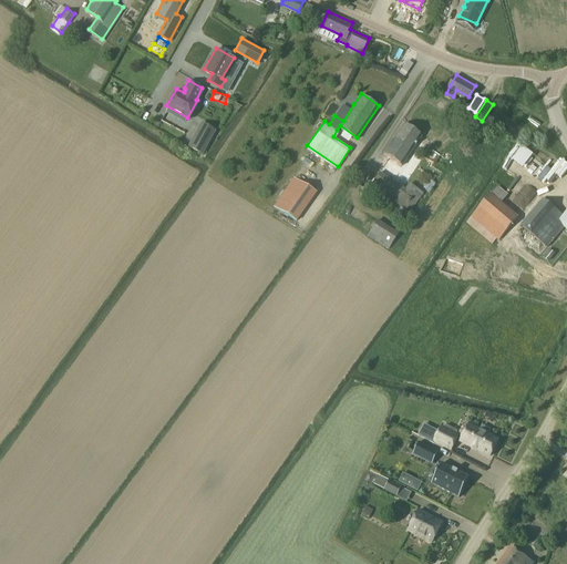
[(214,129),(202,122),(188,145),(200,152),(214,129)]
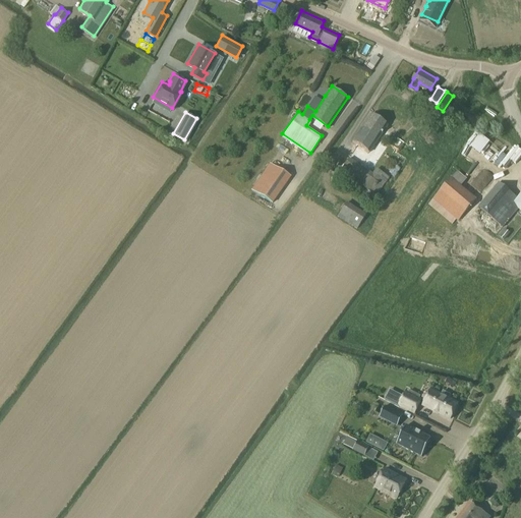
[(371,112),(353,139),(368,150),(387,123),(371,112)]
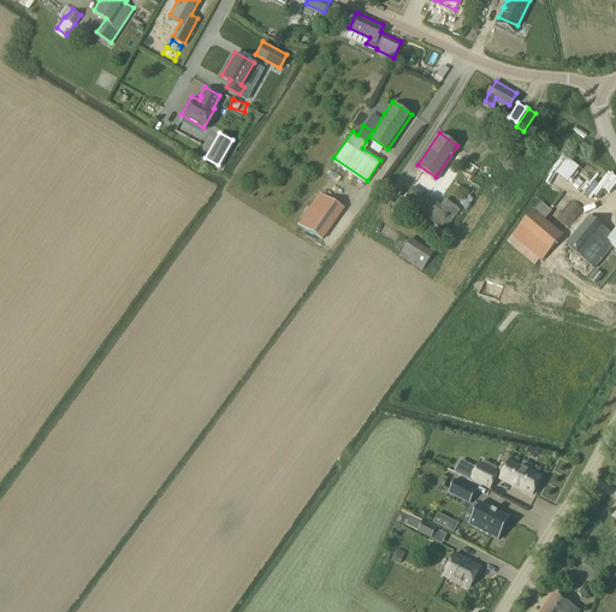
[(402,200),(410,206),(419,211),(426,215),(425,219),(436,226),(438,224),(445,229),(455,214),(456,214),(460,207),(444,196),(440,203),(413,184),(402,200)]
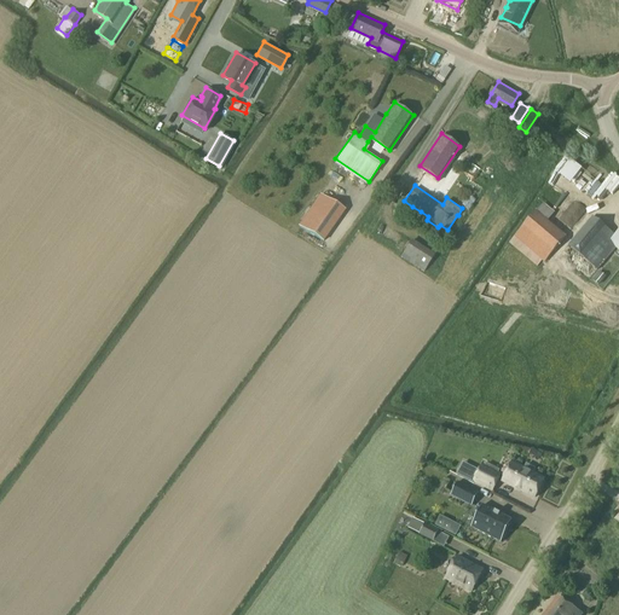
[(324,239),(346,207),(319,190),(299,222),(324,239)]
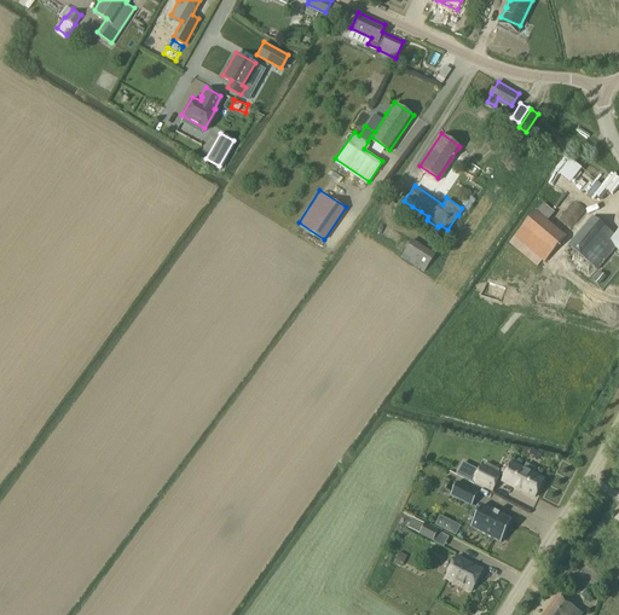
[(468,192),(462,202),(469,207),(475,197),(468,192)]
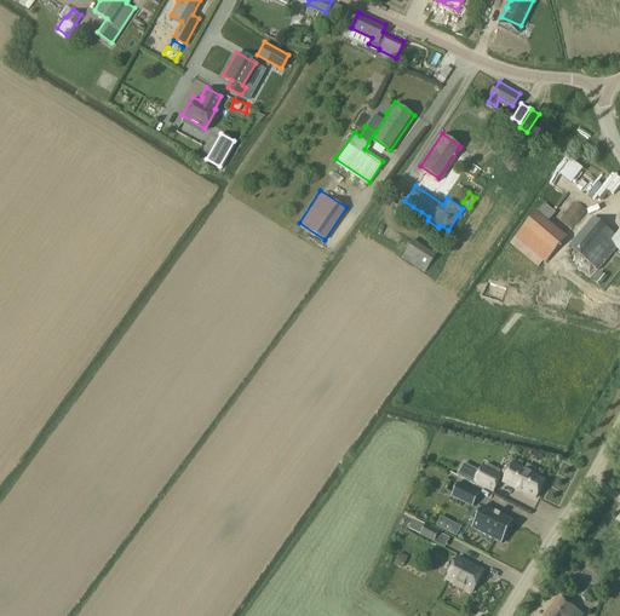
[(549,200),(529,229),(575,260),(595,232),(549,200)]
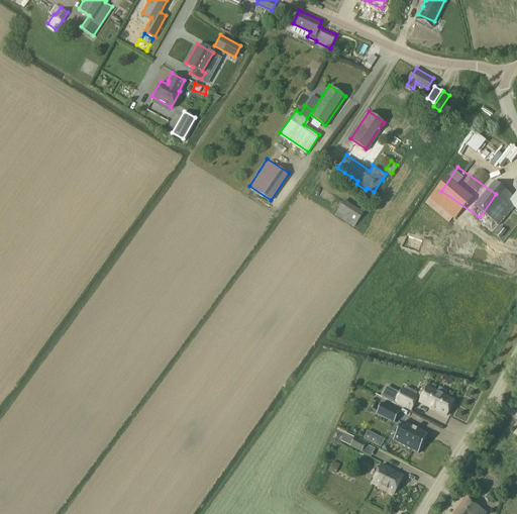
[(343,199),(334,212),(353,225),(363,211),(343,199)]
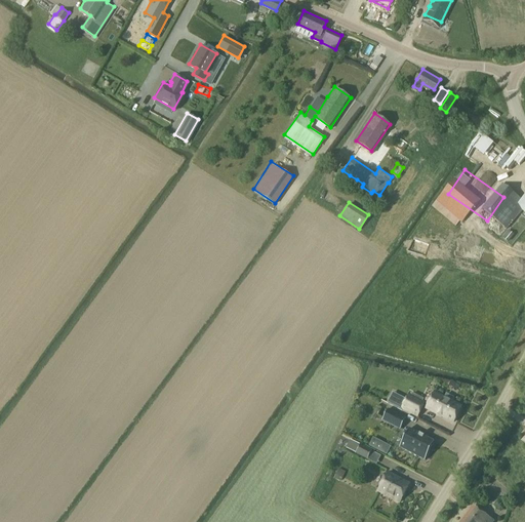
[(524,205),(512,224),(524,233),(524,205)]
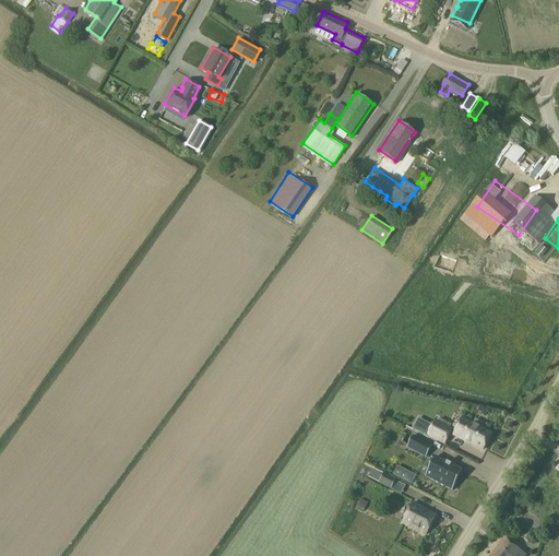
[(473,422),(462,416),(454,432),(484,447),(491,432),(480,426),(484,421),(475,417),(473,422)]
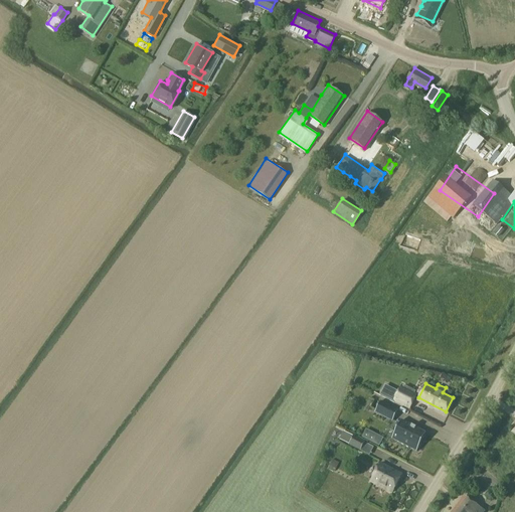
[(414,395),(399,388),(391,403),(407,411),(415,395),(414,394),(414,395)]
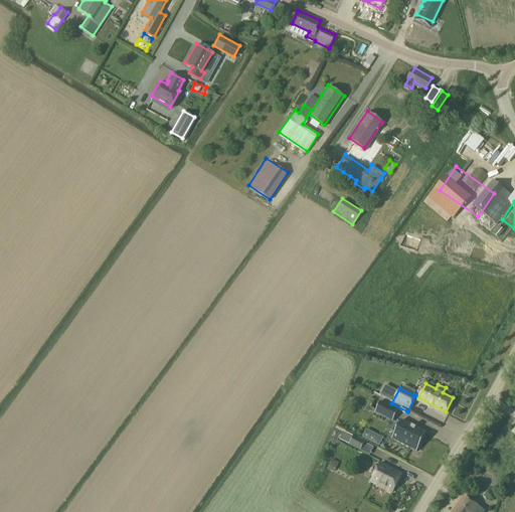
[(398,408),(380,398),(375,409),(392,418),(398,408)]
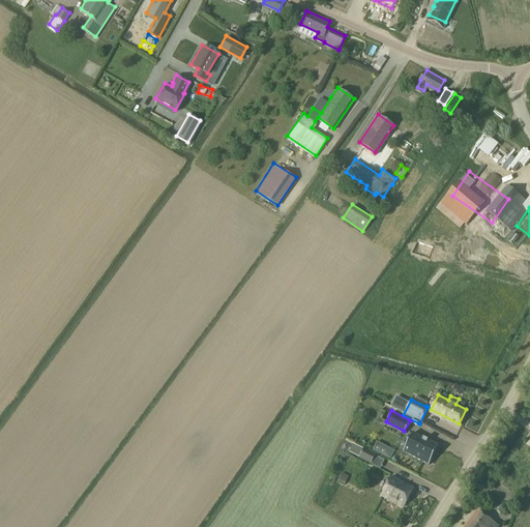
[(439,443),(413,431),(404,448),(430,462),(439,443)]
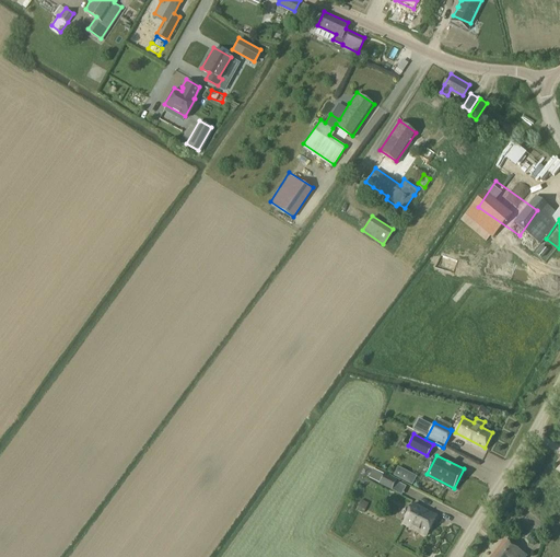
[(396,478),(383,472),(378,482),(392,488),(396,478)]
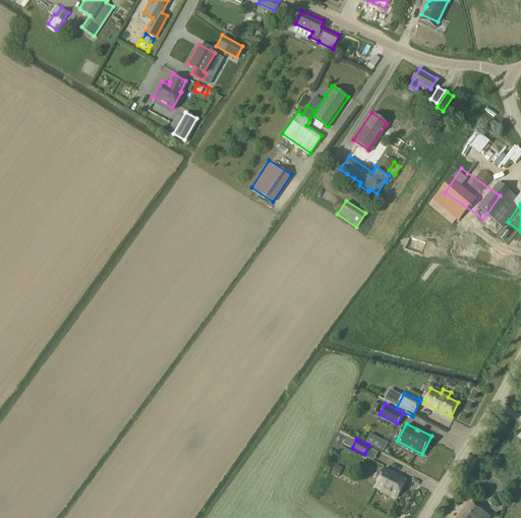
[(381,440),(377,446),(384,449),(387,443),(381,440)]
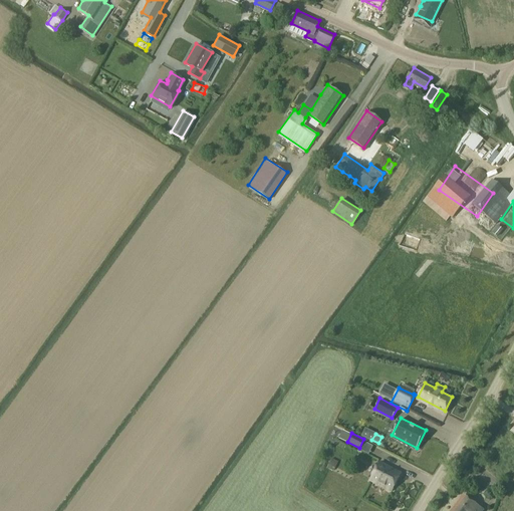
[(331,456),(327,463),(335,468),(339,460),(331,456)]
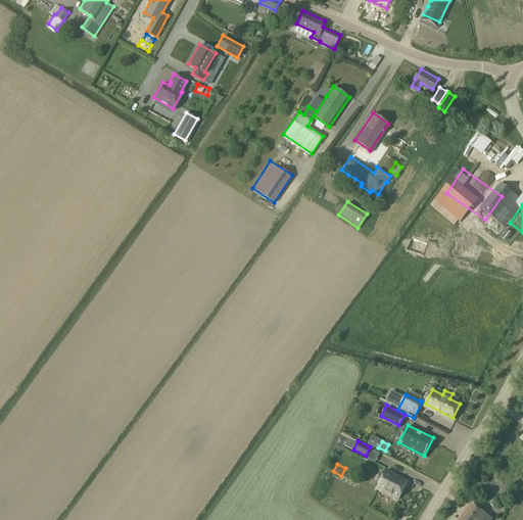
[(386,469),(377,486),(399,498),(409,480),(386,469)]
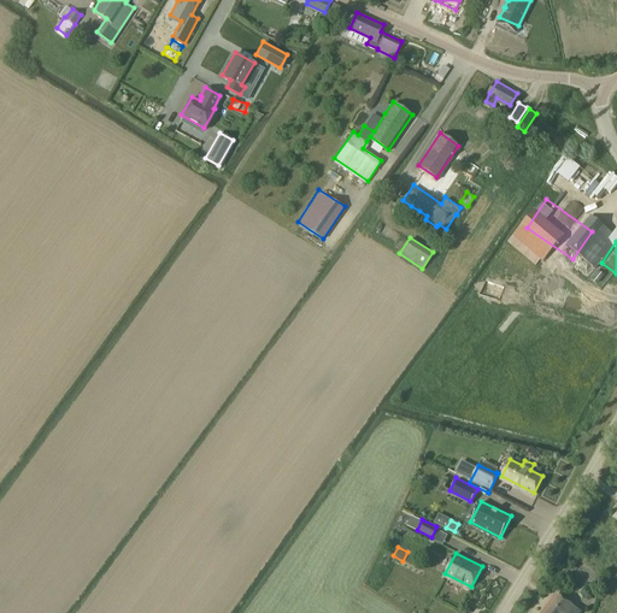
[(557,590),(539,612),(577,612),(581,608),(557,590)]
